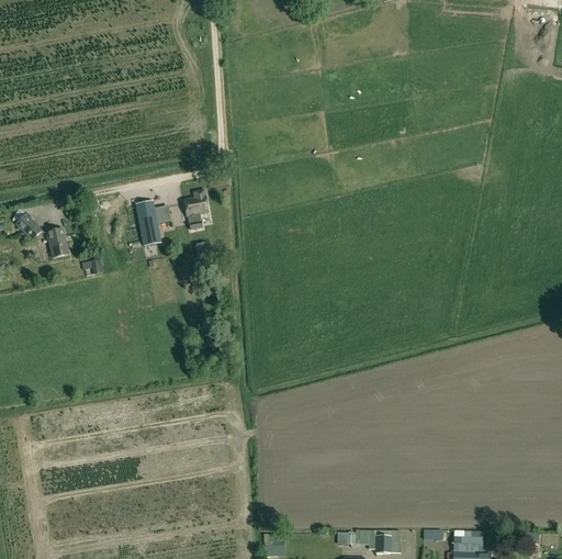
[(163,181),(155,183),(157,191),(165,189),(163,181)]
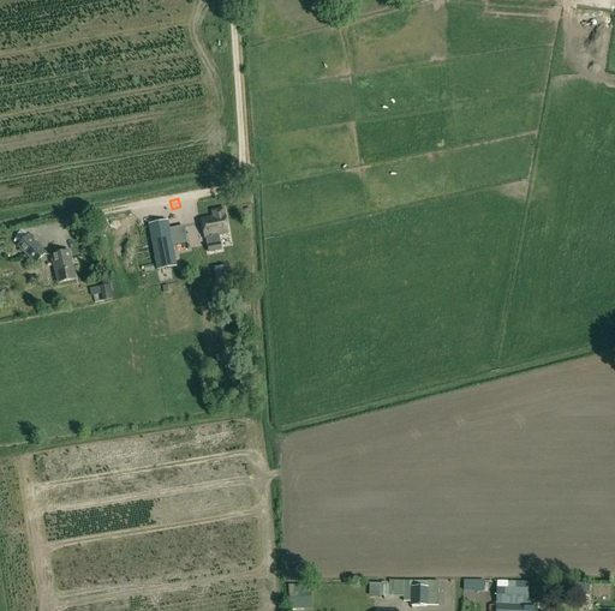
[(213,214),(201,215),(204,235),(207,235),(203,239),(207,241),(208,250),(222,247),(220,239),(219,239),(219,233),(227,231),(224,205),(212,208),(213,214)]
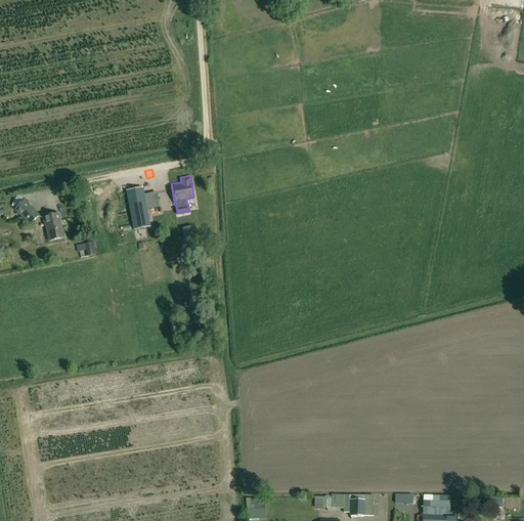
[(141,186),(126,189),(131,218),(146,215),(141,186)]
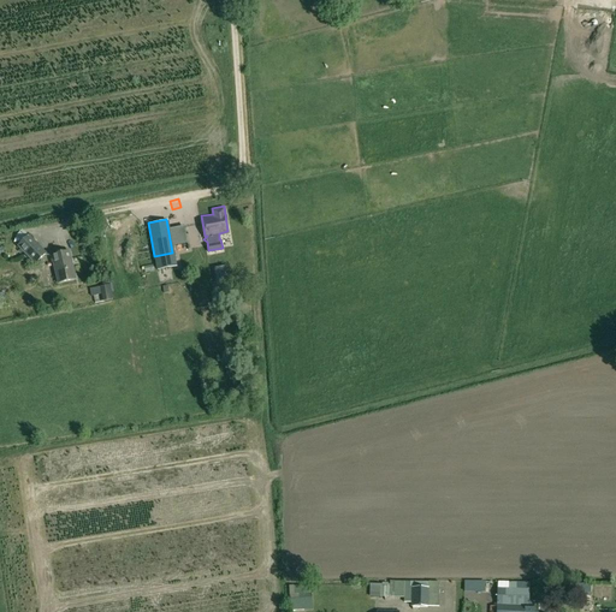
[(35,262),(47,250),(28,232),(17,243),(35,262)]
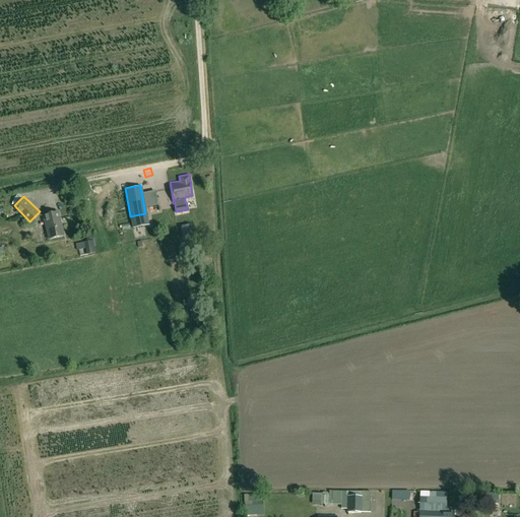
[(58,210),(44,213),(49,237),(63,234),(58,210)]
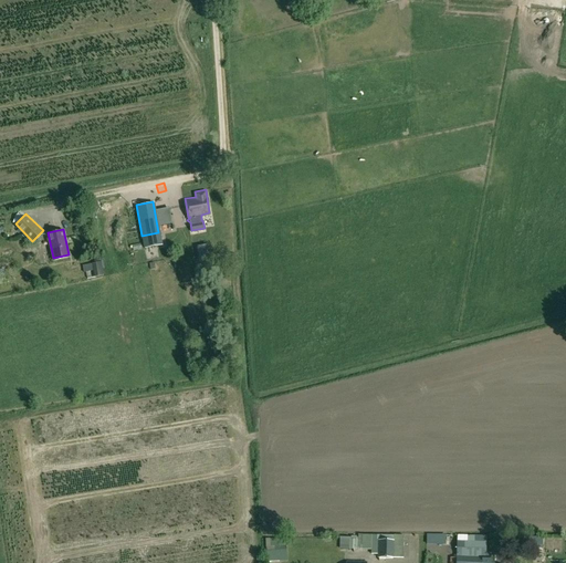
[(143,246),(160,242),(158,232),(142,236),(143,246)]
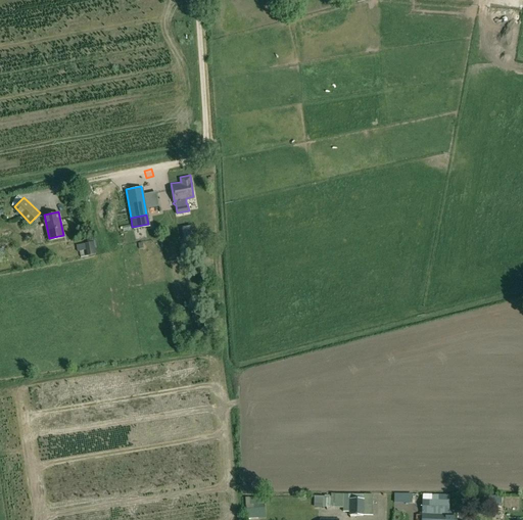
[(192,232),(183,233),(184,241),(194,240),(192,232)]
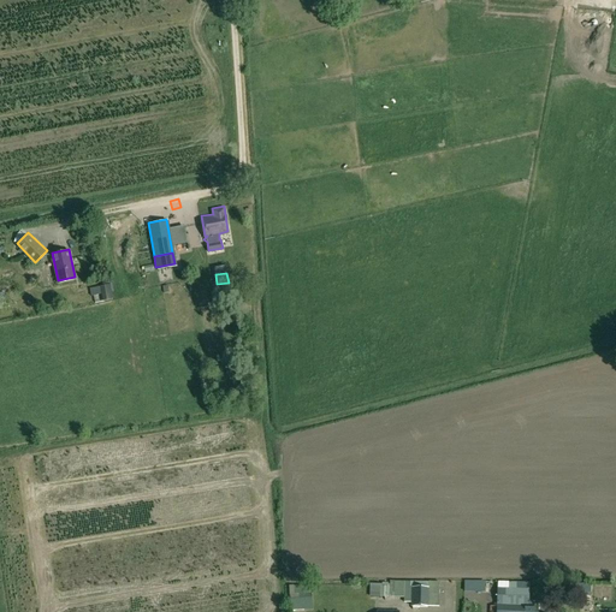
[(111,283),(100,285),(102,298),(113,296),(111,283)]
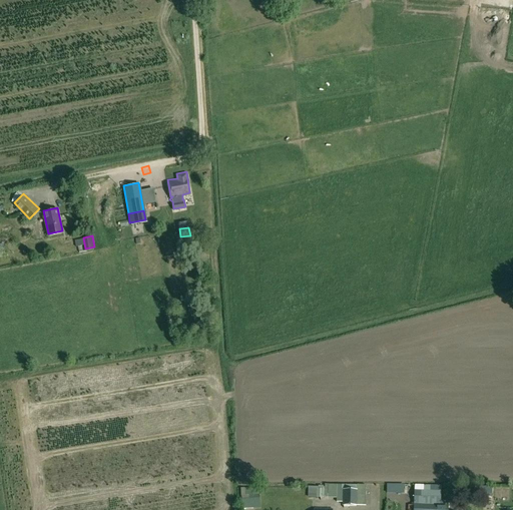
[(343,500),(342,503),(365,503),(366,482),(357,482),(357,483),(328,482),(325,481),(324,487),(325,487),(325,495),(336,496),(336,500),(343,500)]
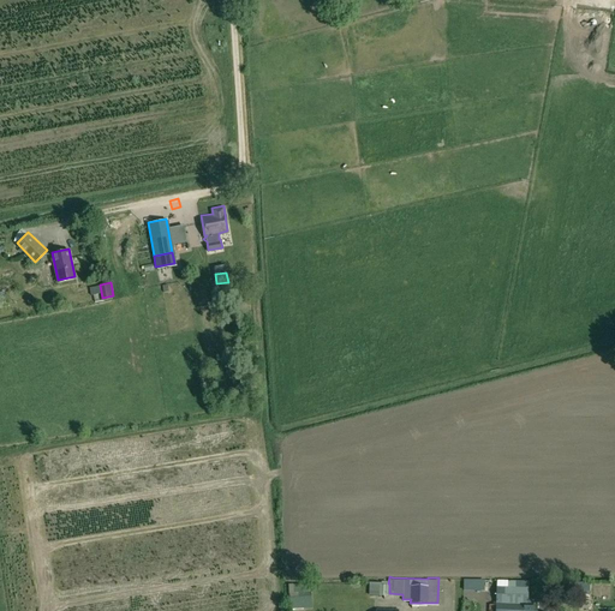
[(590,579),(575,579),(575,591),(590,591),(590,579)]
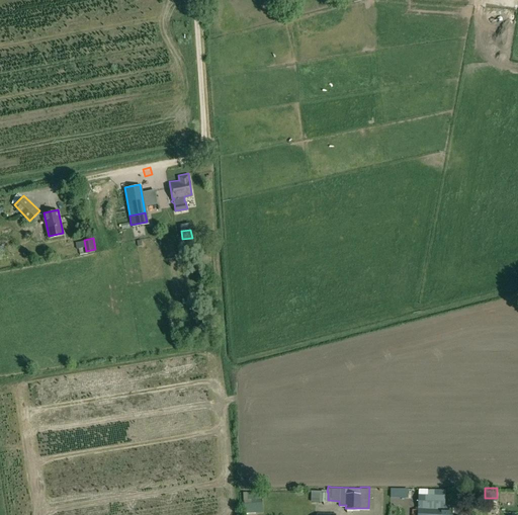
[(261,490),(243,491),(244,505),(245,511),(263,510),(262,504),(262,496),(261,490)]
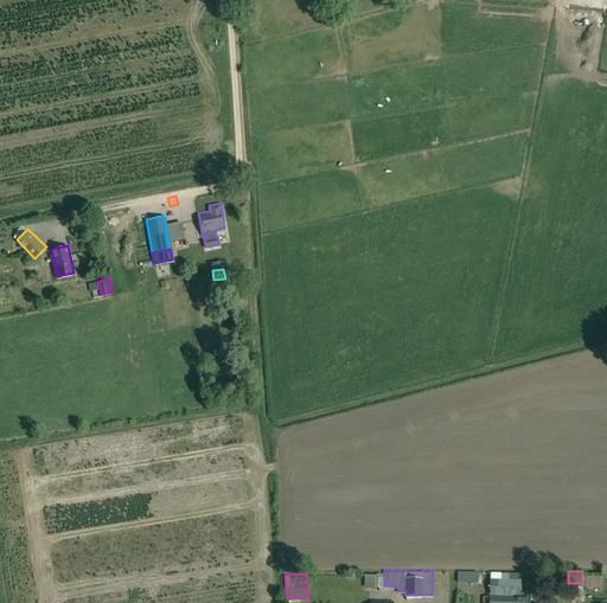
[(491,577),(489,602),(529,602),(530,590),(522,590),(522,595),(521,595),(522,579),(491,577)]
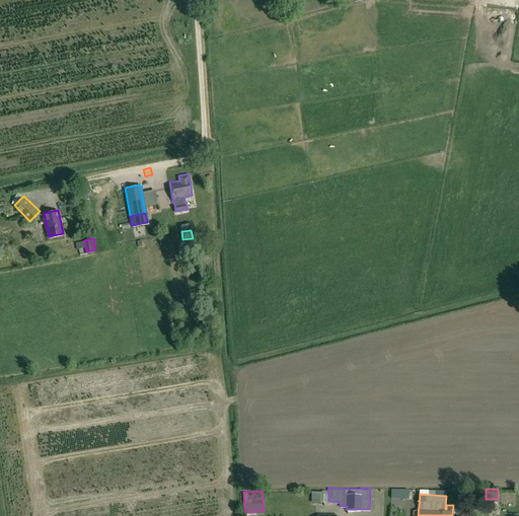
All buildings are outlined.
